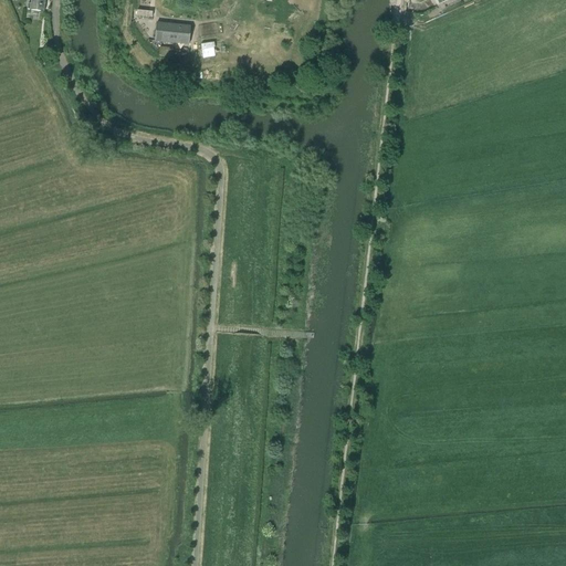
[(31,0),(31,4),(28,3),(28,10),(31,10),(31,11),(43,12),(44,7),(44,6),(45,3),(45,0),(31,0)]
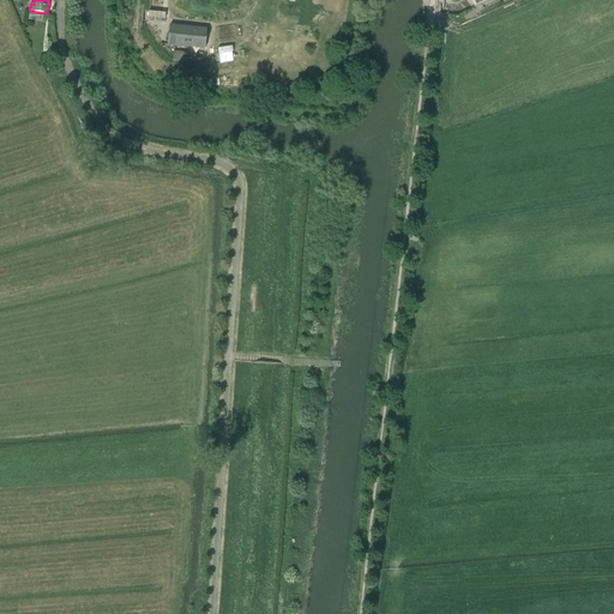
[(143,6),(134,5),(132,29),(140,29),(140,25),(142,25),(142,20),(138,19),(138,14),(143,16),(143,11),(142,10),(143,6)]
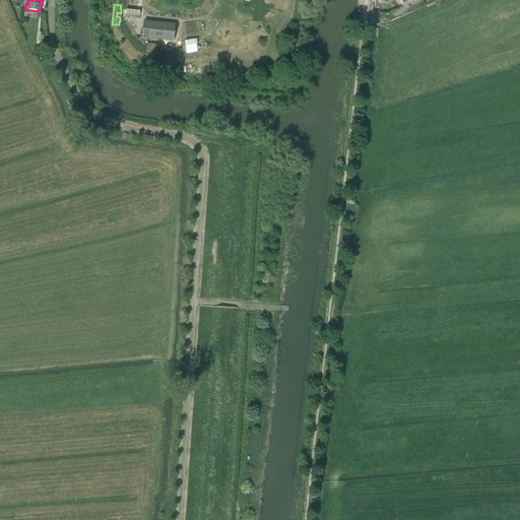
[(173,43),(175,24),(144,21),(142,40),(173,43)]
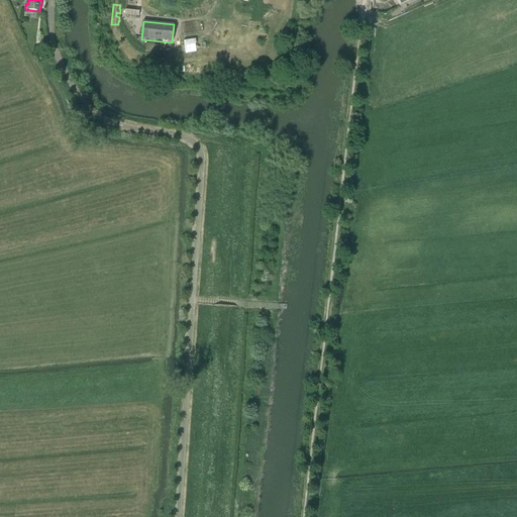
[(184,40),(186,53),(197,50),(196,38),(184,40)]
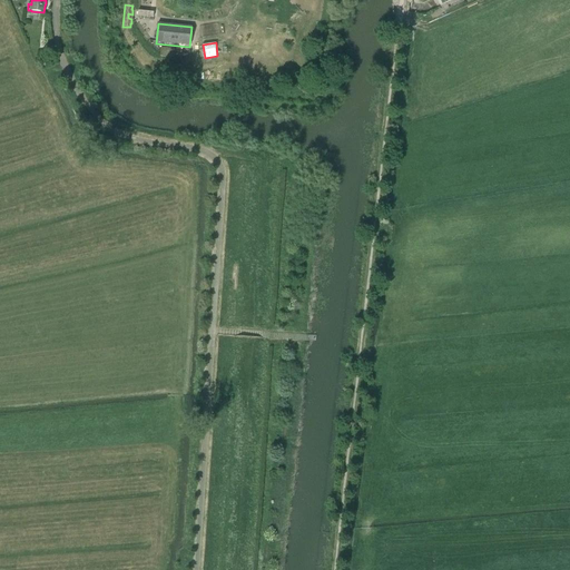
[(243,269),(229,268),(228,285),(242,286),(243,269)]
